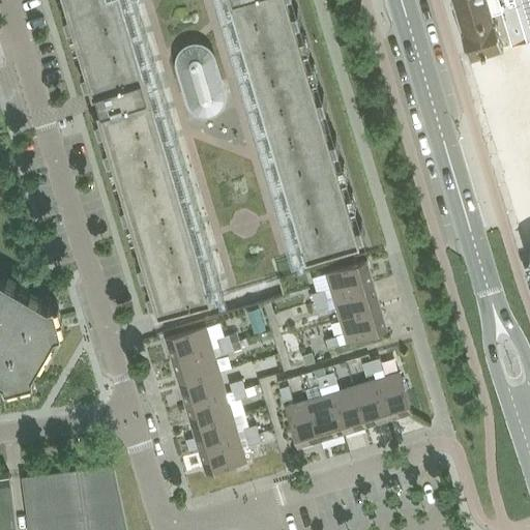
[(105,0),(107,4),(71,15),(160,311),(277,275),(272,261),(358,236),(287,0),(105,0)]
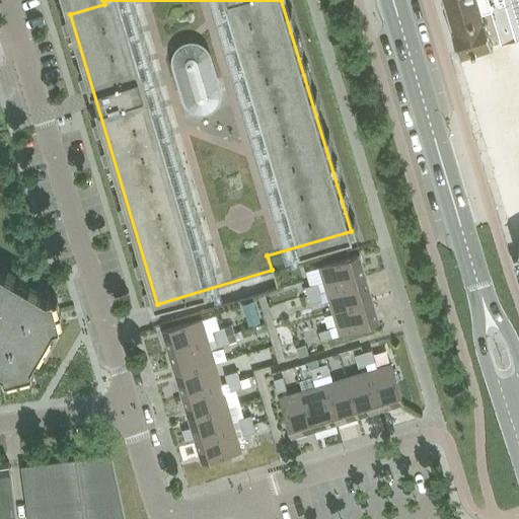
[(518,0),(444,0),(453,27),(453,28),(485,18),(493,46),(518,38),(518,0)]
